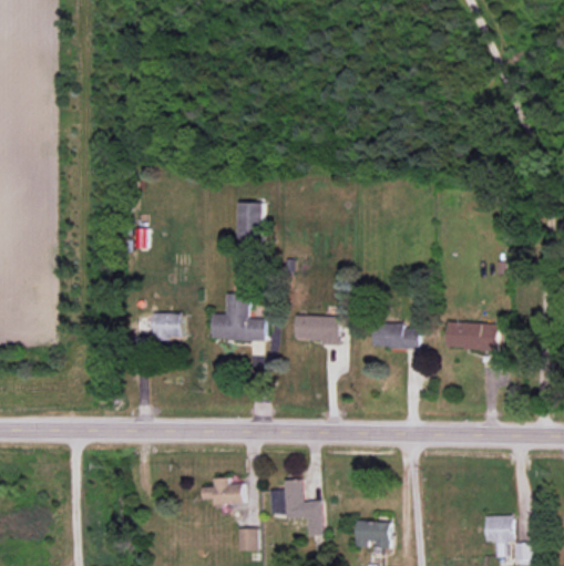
[(263,204),(238,203),(237,240),(262,240),(263,204)]
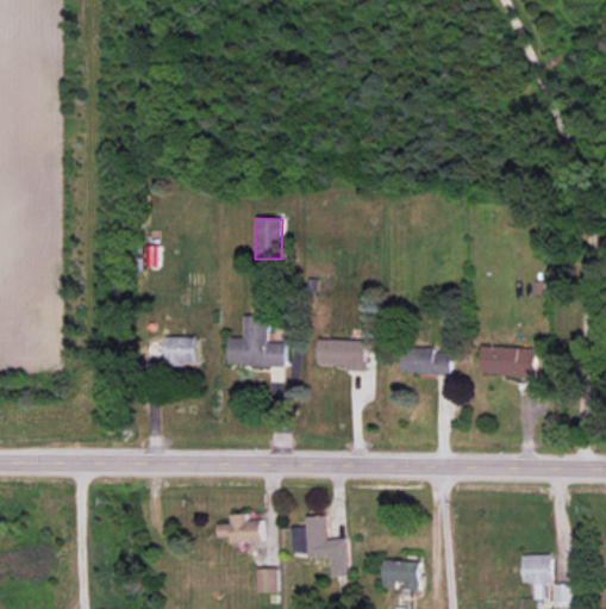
[(283,367),(283,343),(267,343),(267,317),(242,316),(242,339),(227,339),(226,366),(283,367)]
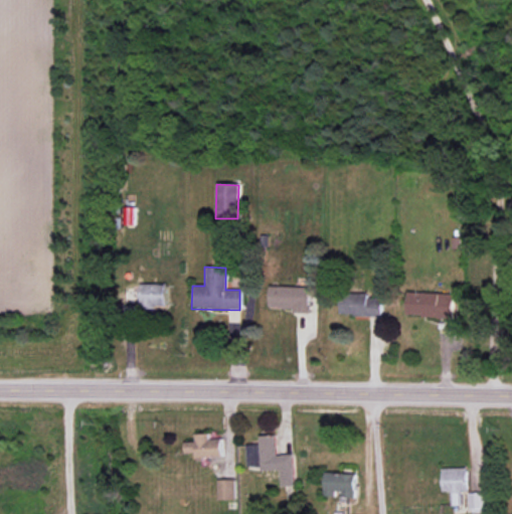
[(165,310),(165,285),(141,285),(140,309),(165,310)]
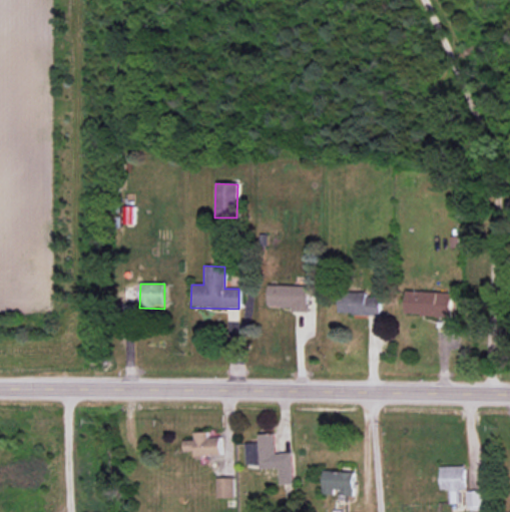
[(266,307),(289,308),(289,312),(306,313),(307,287),(267,286),(266,307)]
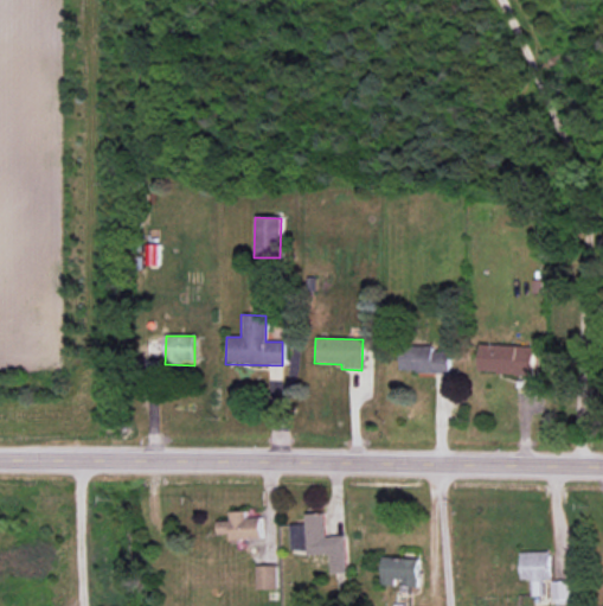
[(533,375),(533,346),(476,345),(476,374),(533,375)]
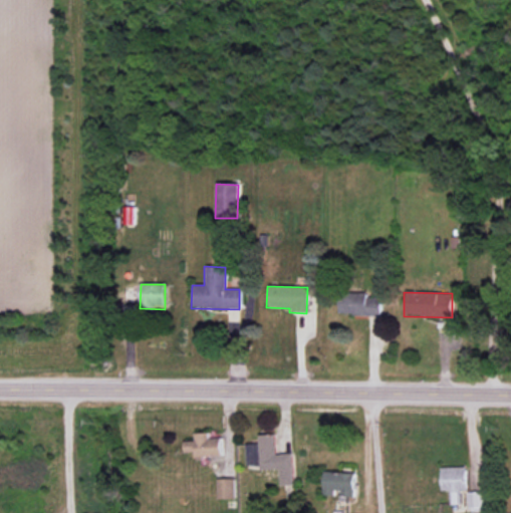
[(337,315),(379,315),(379,298),(364,297),(364,293),(337,293),(337,315)]
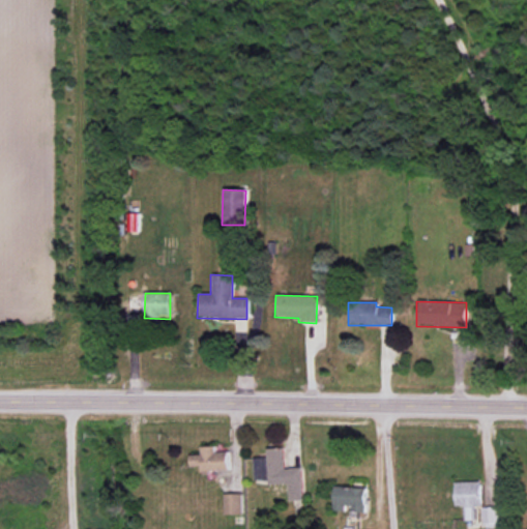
[(227,452),(213,452),(213,446),(199,447),(200,456),(188,456),(188,467),(200,466),(201,472),(227,471),(227,452)]
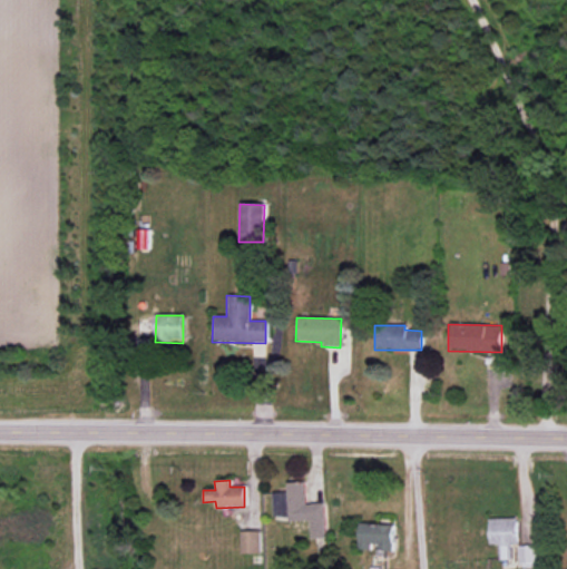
[(322,504),(303,504),(303,482),(285,483),(286,491),(271,491),(271,519),(286,518),(286,536),(323,535),(322,504)]
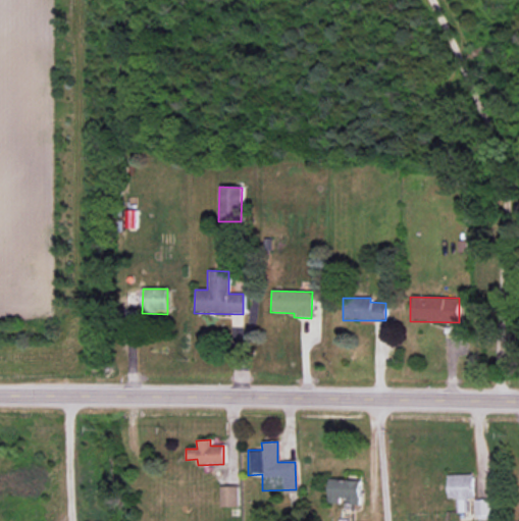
[(463,513),(463,499),(471,498),(470,474),(446,475),(447,499),(454,499),(455,513),(463,513)]
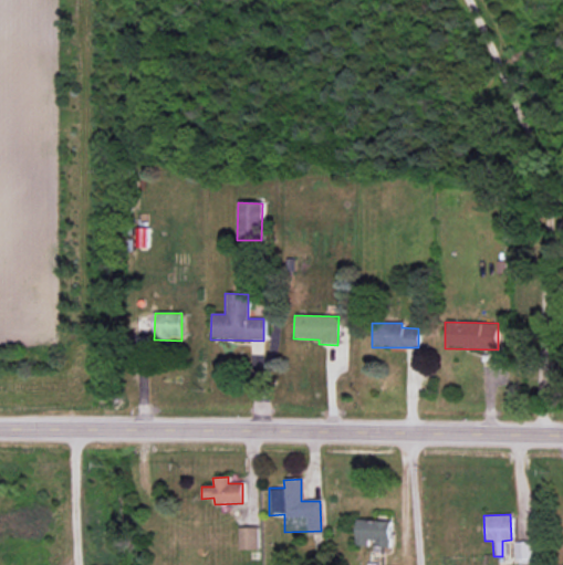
[(388,547),(389,521),(355,520),(355,544),(374,545),(374,547),(388,547)]
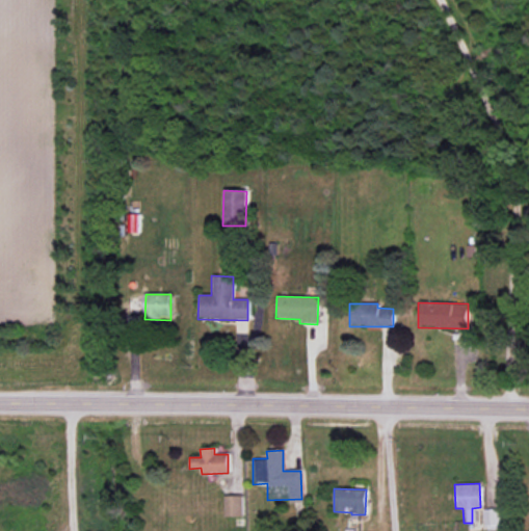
[(241,496),(222,497),(223,516),(241,516),(241,496)]
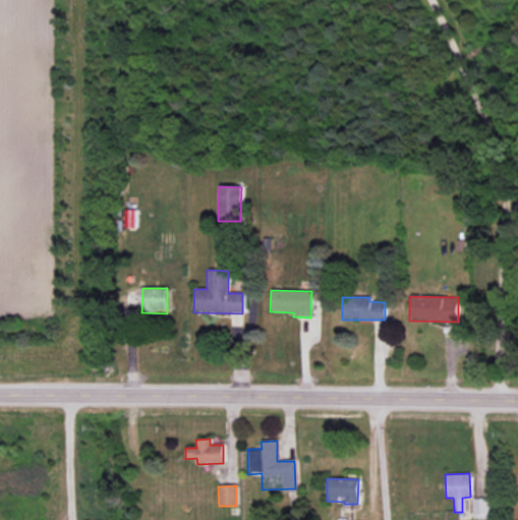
[(485,499),(473,500),(474,519),(486,518),(485,499)]
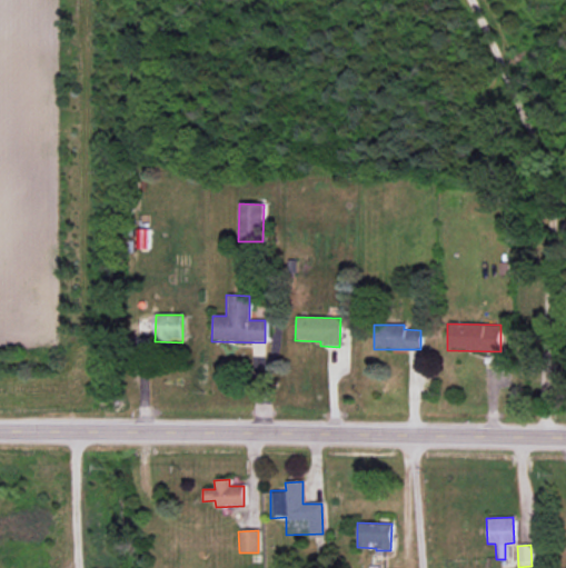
All buildings are outlined.
